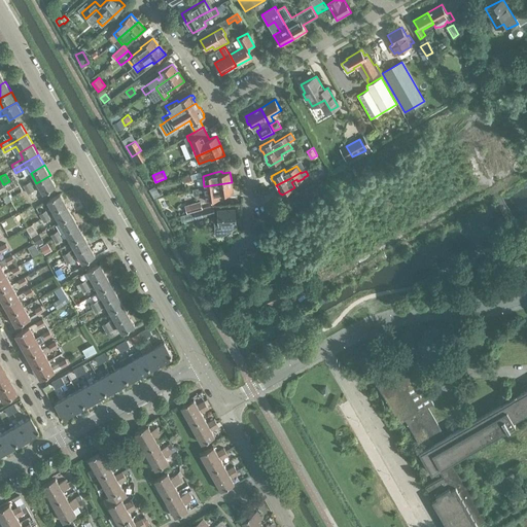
[(42,194),(57,186),(50,175),(36,183),(42,194)]
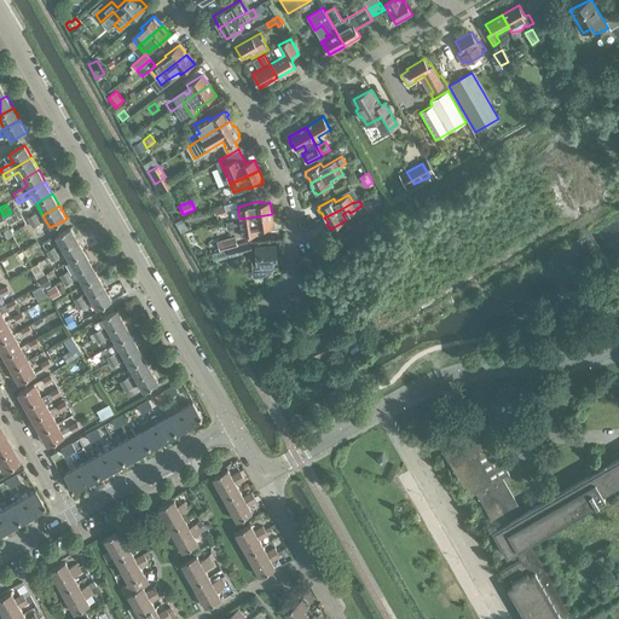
[(256,229),(273,226),(272,214),(239,219),(242,236),(258,233),(256,229)]
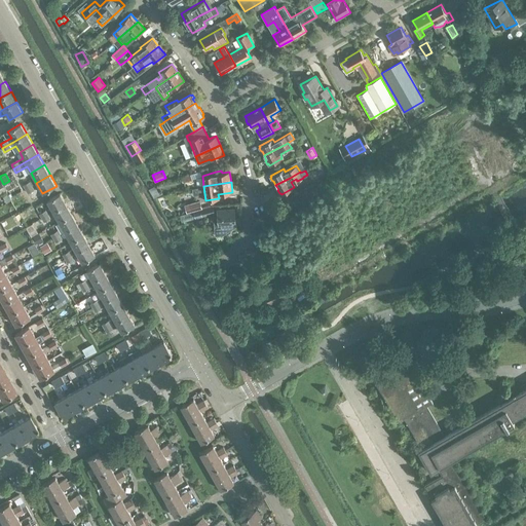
[(61,193),(47,200),(52,212),(67,203),(61,193)]
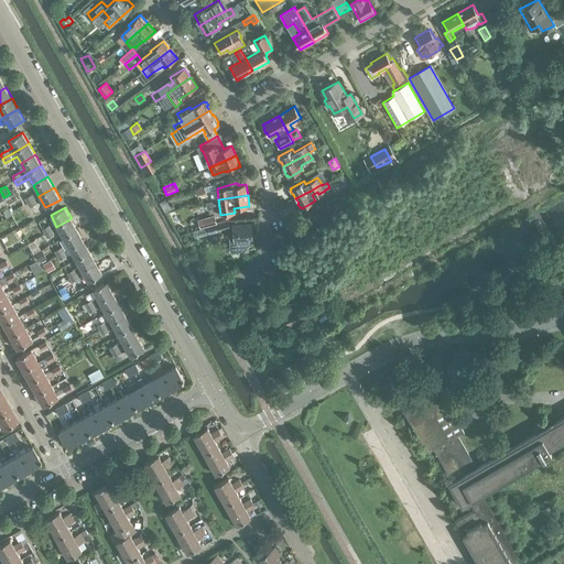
[(201,228),(217,224),(215,215),(198,219),(201,228)]
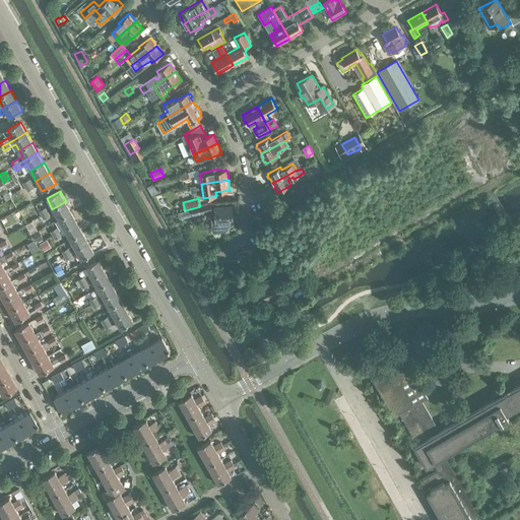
[(55,213),(58,219),(71,211),(66,201),(52,209),(48,211),(41,215),(43,219),(55,213)]
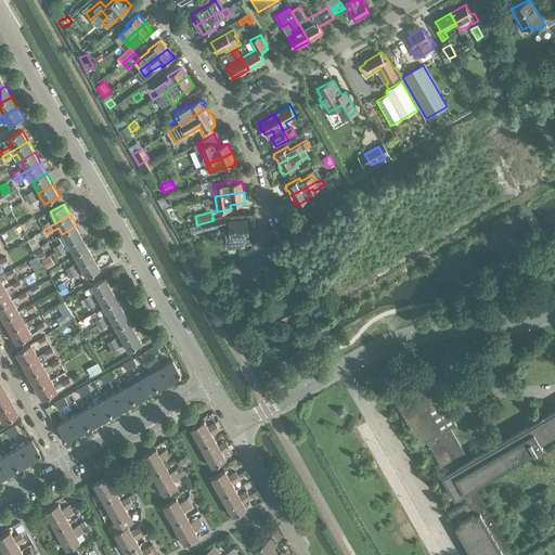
[(213,220),(215,228),(227,224),(224,217),(213,220)]
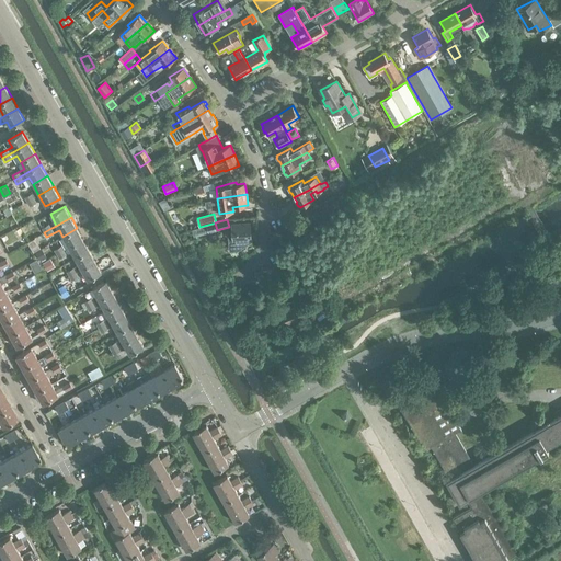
[(250,241),(252,241),(250,221),(232,224),(233,240),(235,240),(235,249),(242,248),(251,244),(250,241)]
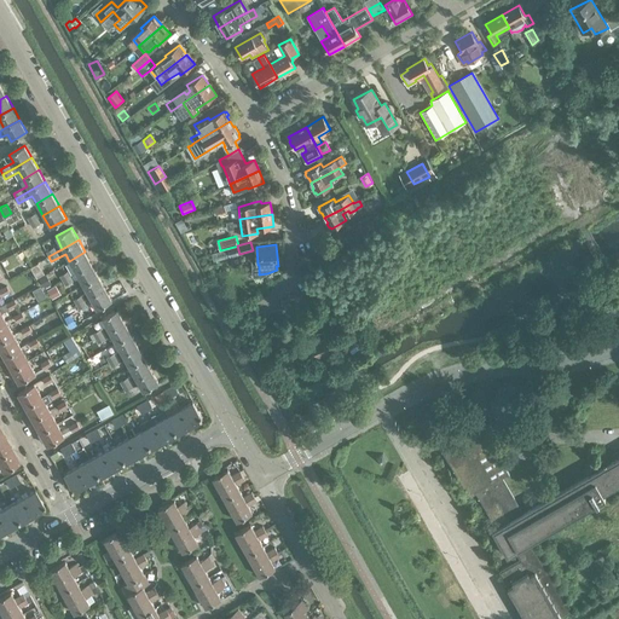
[(236,247),(229,248),(230,256),(238,254),(236,247)]
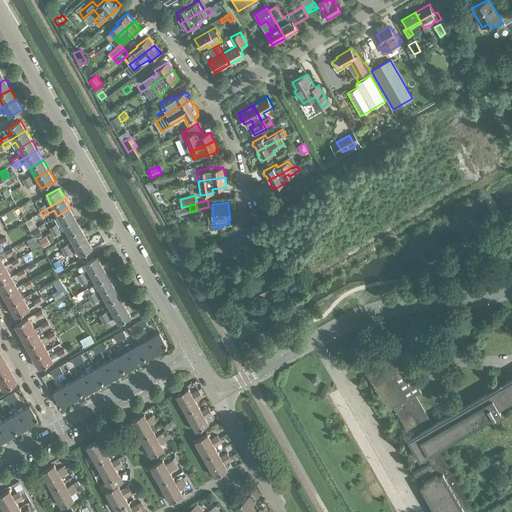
[(70,208),(57,216),(63,226),(76,218),(70,208)]
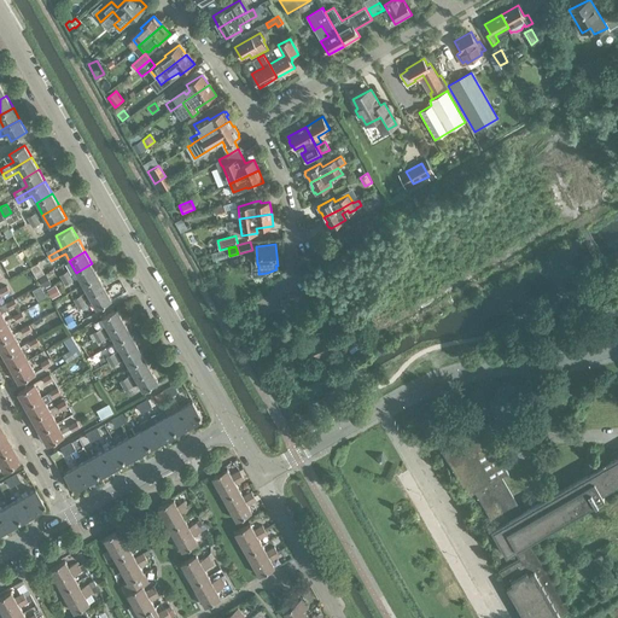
[(92,263),(76,273),(82,285),(98,275),(92,263)]
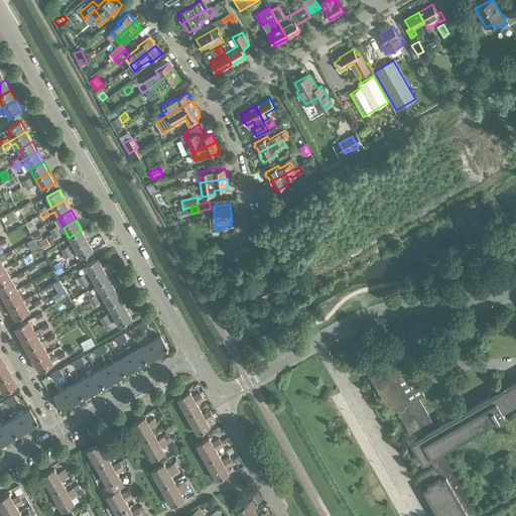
[(38,228),(32,232),(36,239),(42,236),(38,228)]
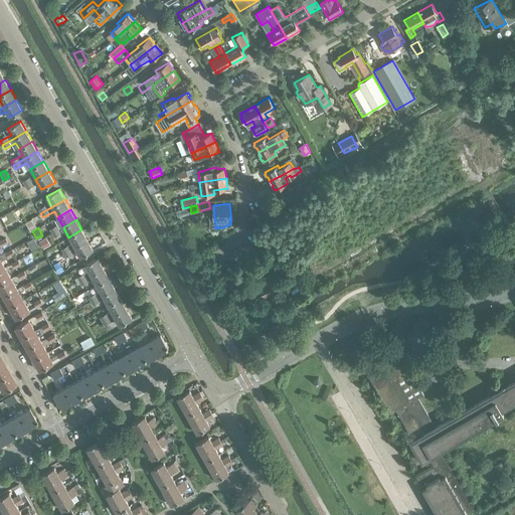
[(68,237),(72,243),(61,249),(63,253),(69,249),(74,247),(88,239),(81,229),(68,237)]
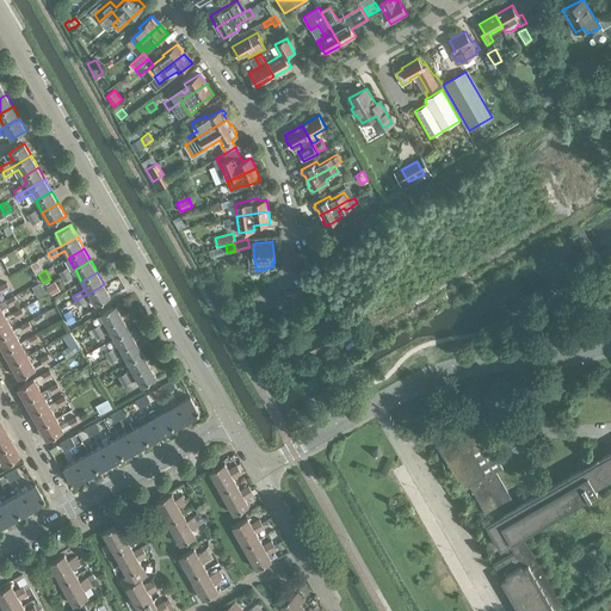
[(32,285),(38,295),(45,290),(41,281),(32,285)]
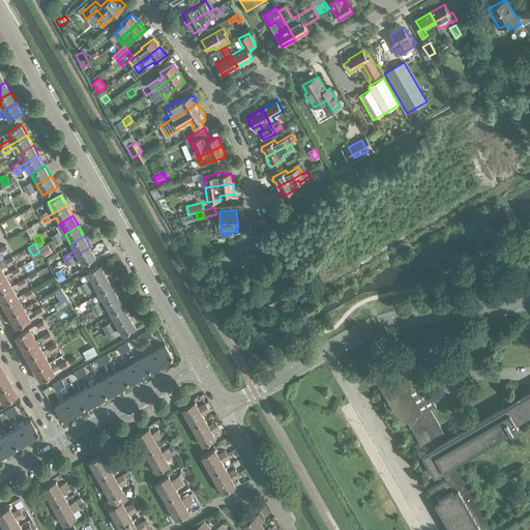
[(8,249),(6,244),(0,247),(0,249),(2,254),(8,249)]
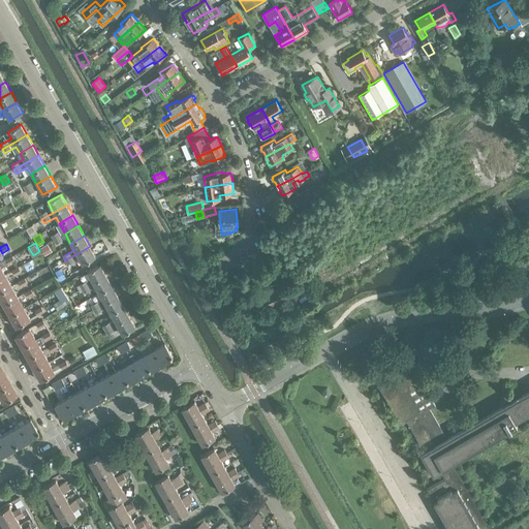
[(48,244),(40,248),(44,255),(52,251),(48,244)]
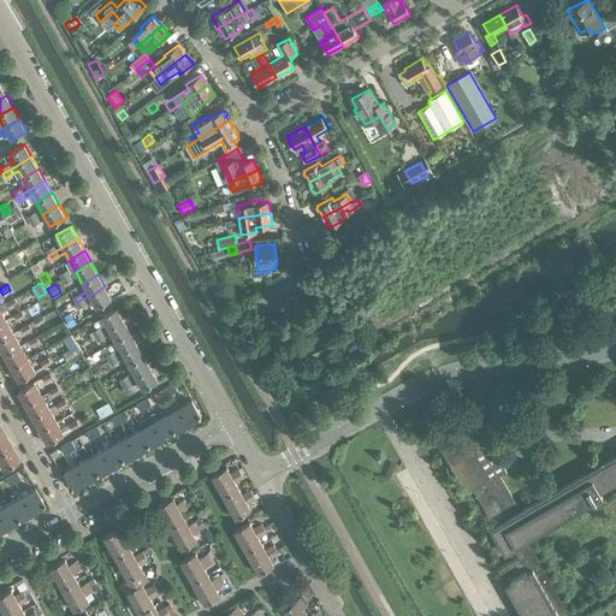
[(105,286),(89,296),(96,308),(112,298),(105,286)]
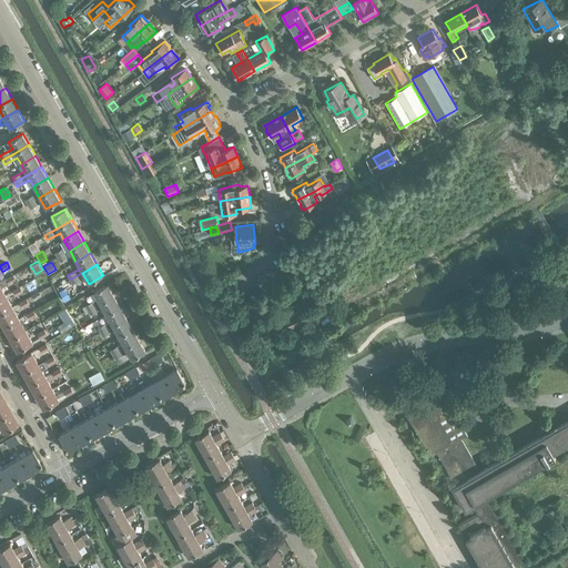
[(17,280),(13,274),(6,279),(9,283),(17,280)]
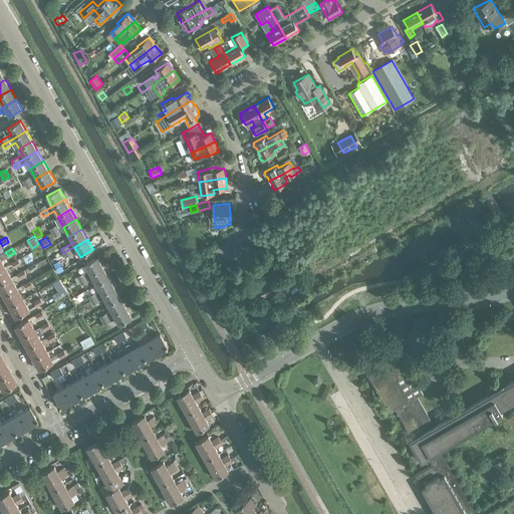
[(84,264),(87,270),(77,277),(79,280),(103,267),(97,256),(84,264)]
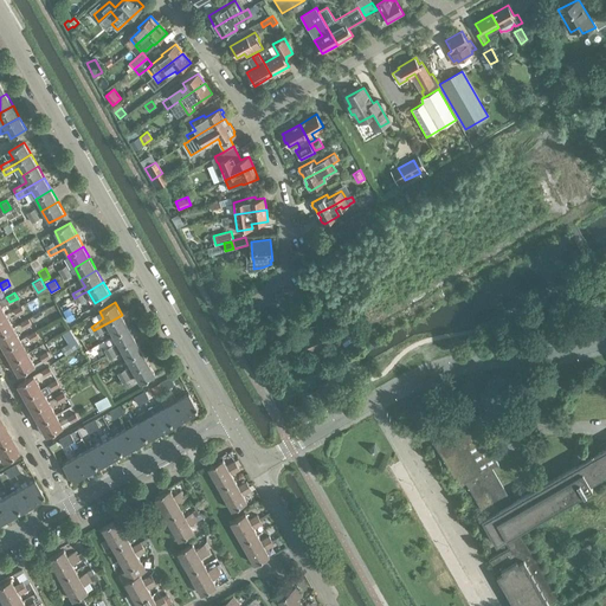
[(25,311),(21,305),(14,310),(17,315),(25,311)]
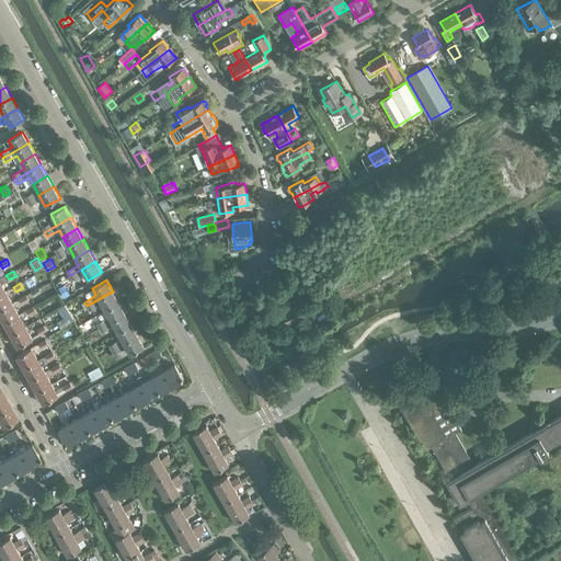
[(64,284),(58,287),(64,297),(69,294),(64,284)]
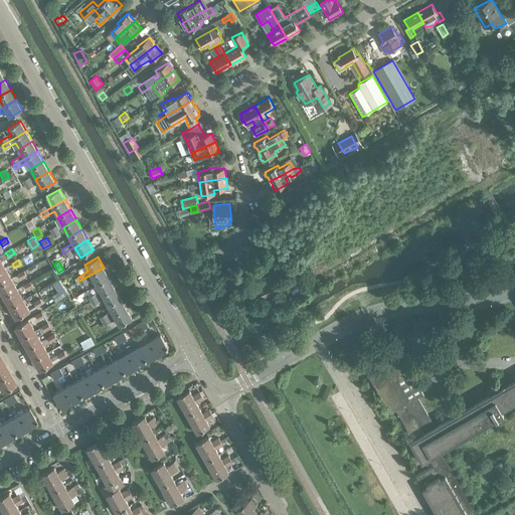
[(0,270),(0,284),(11,278),(5,267),(0,270)]
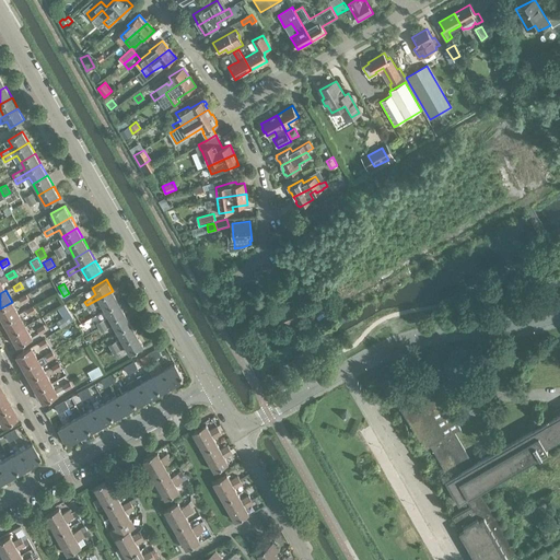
[(113,291),(86,305),(89,311),(101,303),(104,310),(119,302),(113,291)]
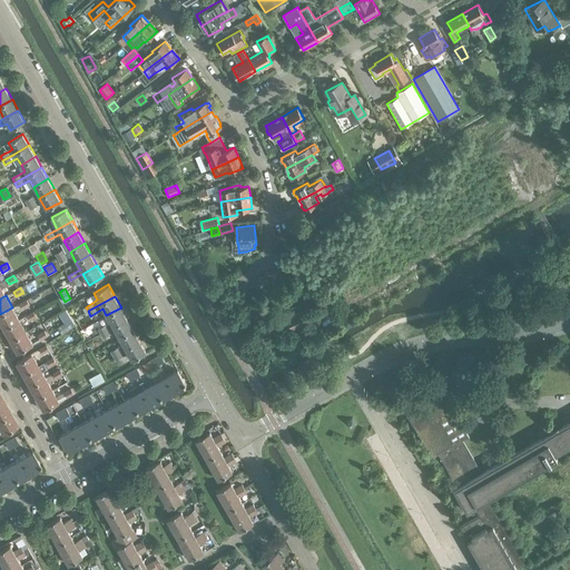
[(331,311),(336,307),(330,296),(324,298),(331,311)]
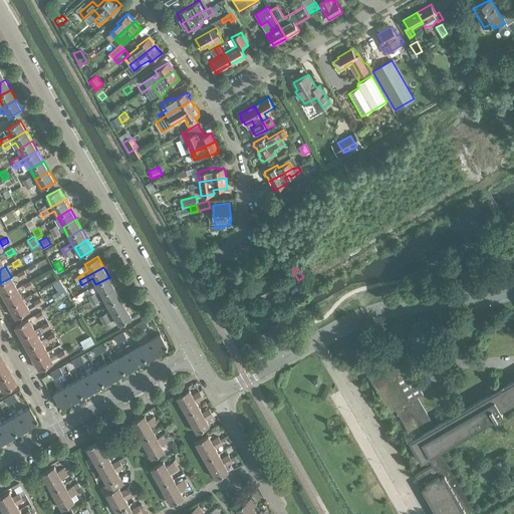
[(20,278),(27,275),(24,270),(17,274),(20,278)]
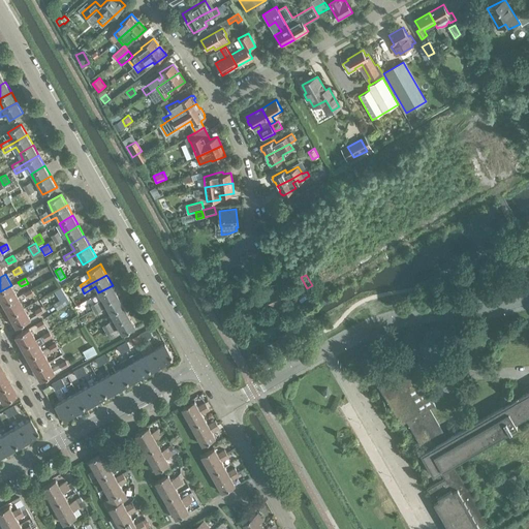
[(0,291),(0,298),(4,305),(18,297),(11,285),(0,291)]
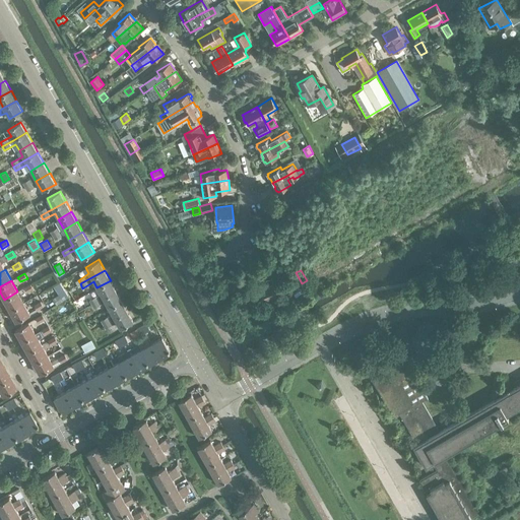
[(89,301),(91,305),(116,290),(111,280),(96,287),(101,294),(89,301)]
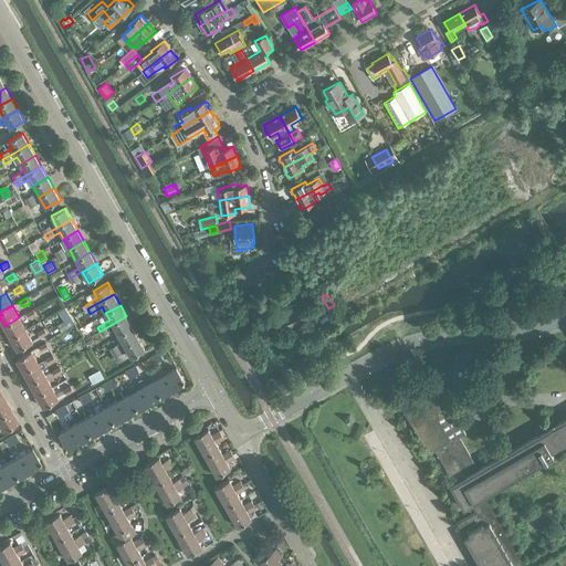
[(37,314),(33,308),(27,313),(29,318),(37,314)]
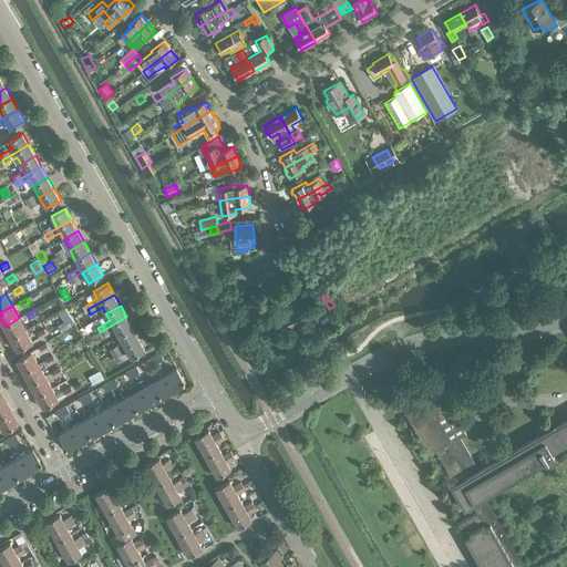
[(126,317),(100,332),(102,337),(114,329),(119,336),(133,328),(126,317)]
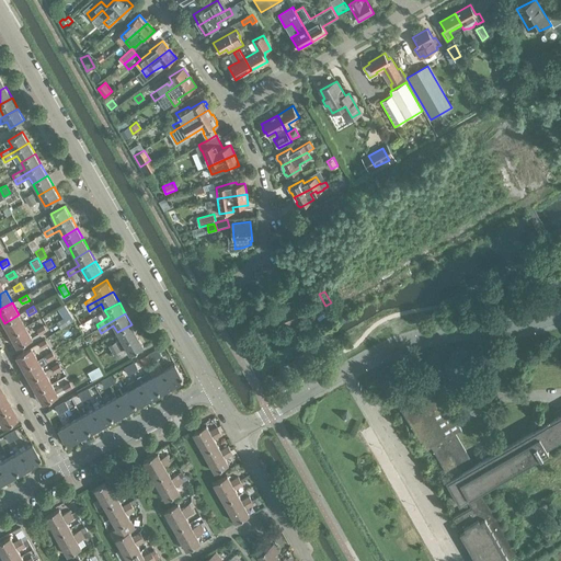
[(4,323),(11,334),(25,327),(19,315),(4,323)]
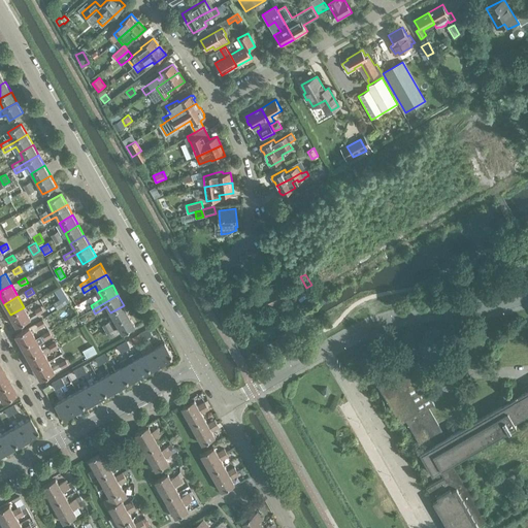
[(68,302),(64,296),(54,302),(58,309),(68,302)]
